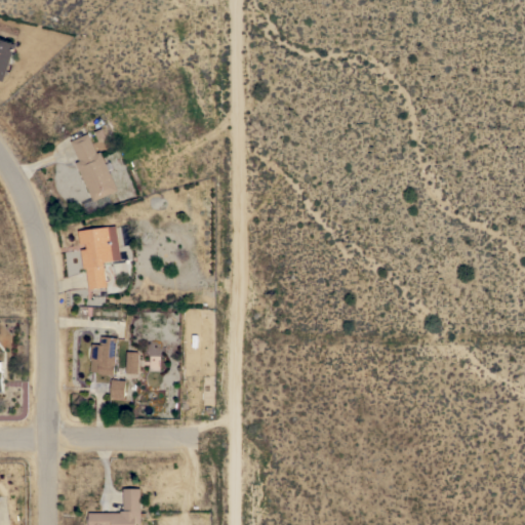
[(0,38),(15,43),(3,81),(0,80),(0,38)]
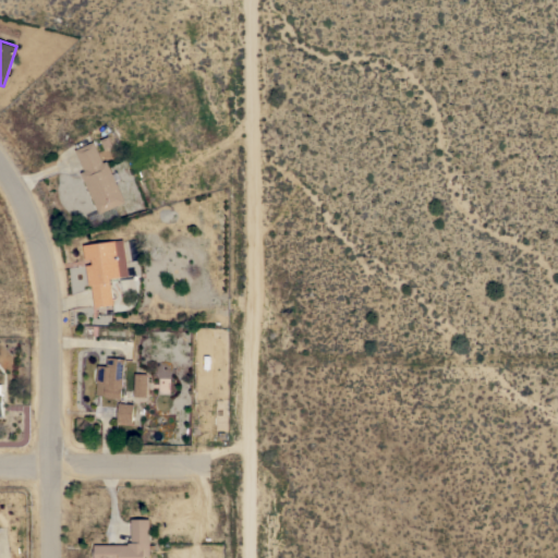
[(99,214),(81,172),(84,170),(74,149),(94,141),(104,162),(107,160),(125,202),(99,214)]
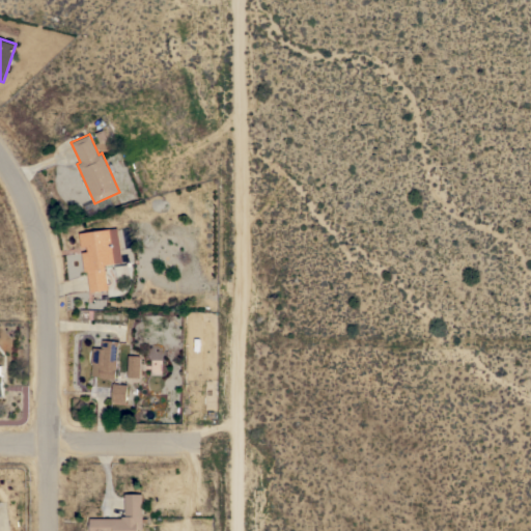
[(104,264),(108,289),(90,292),(87,271),(85,272),(82,252),(88,251),(87,246),(81,247),(79,232),(117,227),(122,262),(104,264)]
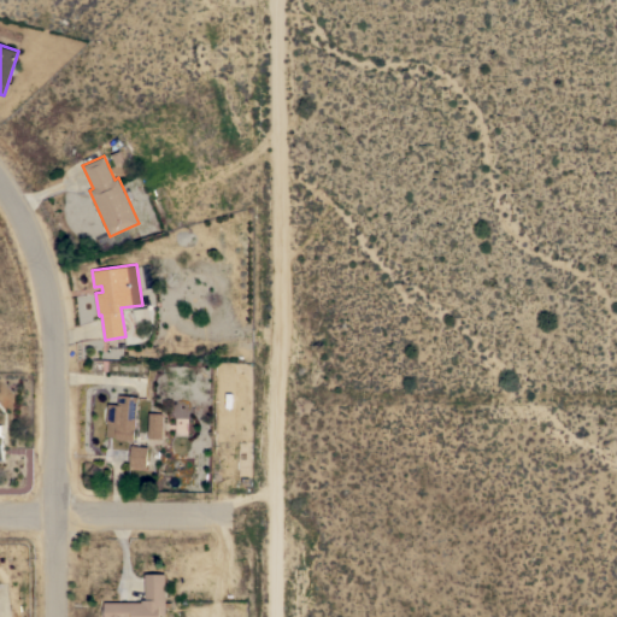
[(133,441),(115,439),(116,438),(106,436),(107,423),(106,423),(109,404),(118,405),(119,394),(139,397),(133,441)]
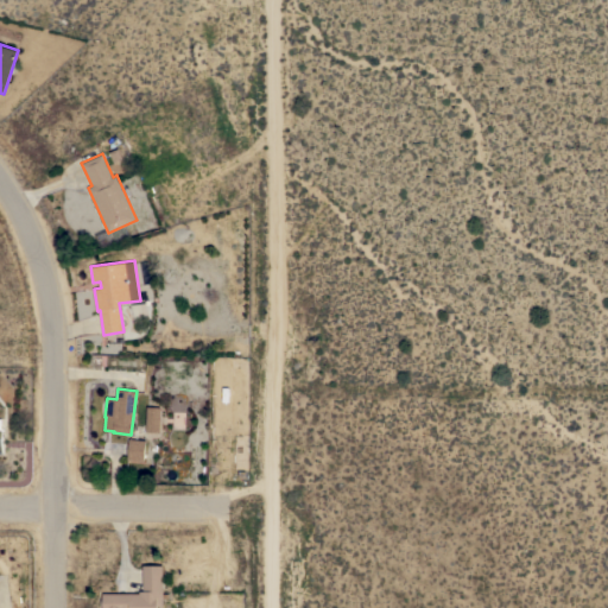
[(146,407),(160,407),(159,432),(145,432),(146,407)]
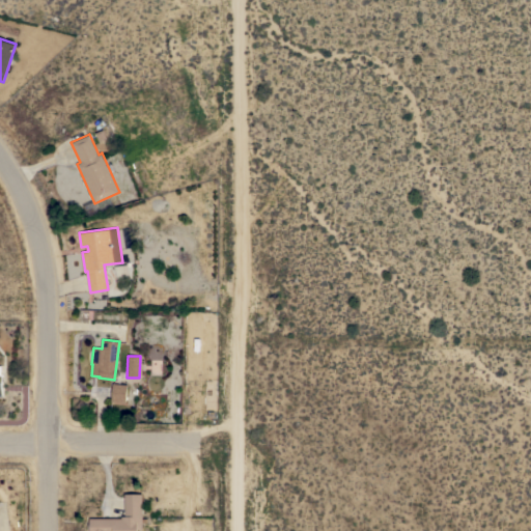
[(112,383),(128,385),(126,402),(111,400),(112,383)]
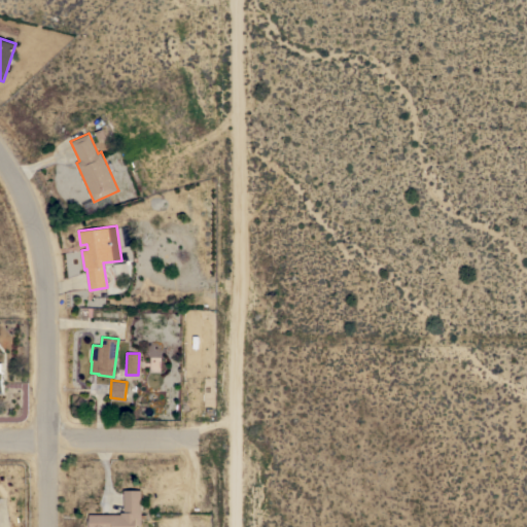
[(120,514),(120,512),(125,512),(124,490),(140,490),(141,525),(136,525),(136,526),(90,526),(90,514),(120,514)]
